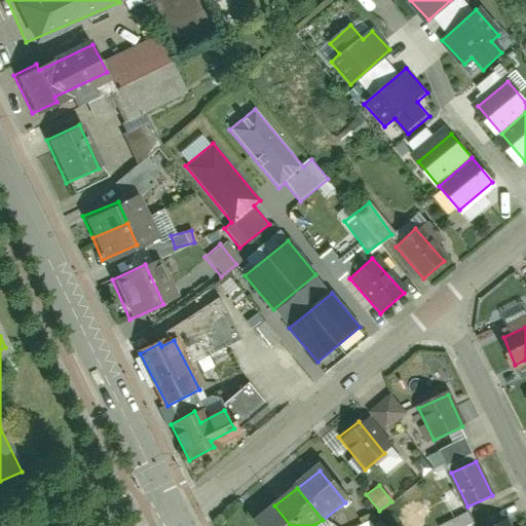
[(290,525),(274,505),(252,523),(254,525),(290,525)]
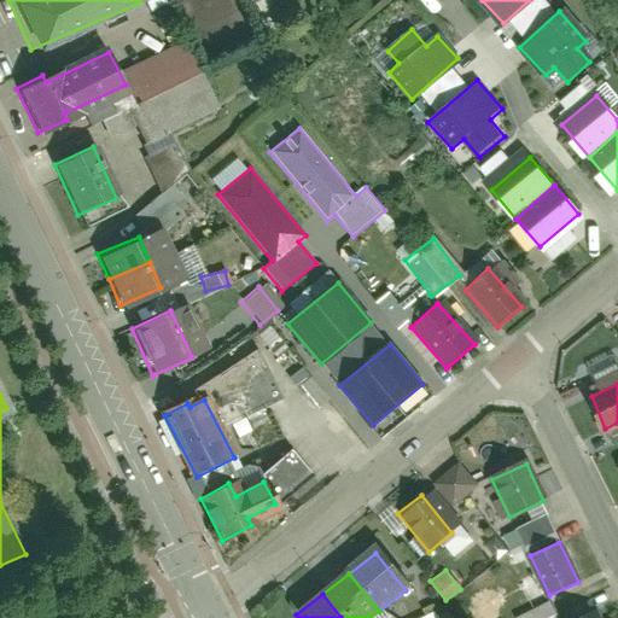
[(511,617),(542,617),(538,606),(511,617)]
